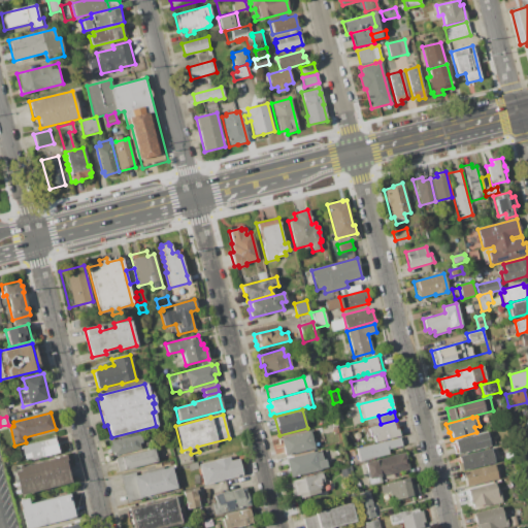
[(367,429),(393,423),(394,430),(399,428),(400,435),(373,442),(372,436),(369,436),(367,429)]
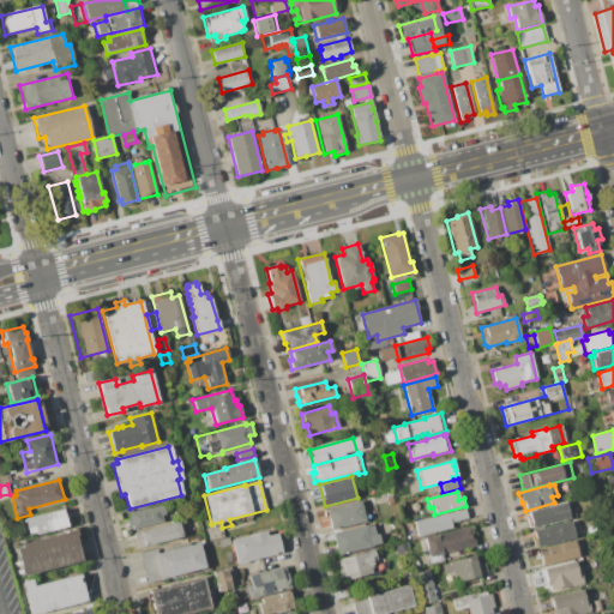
[(326,510),(361,500),(366,521),(331,530),(326,510)]
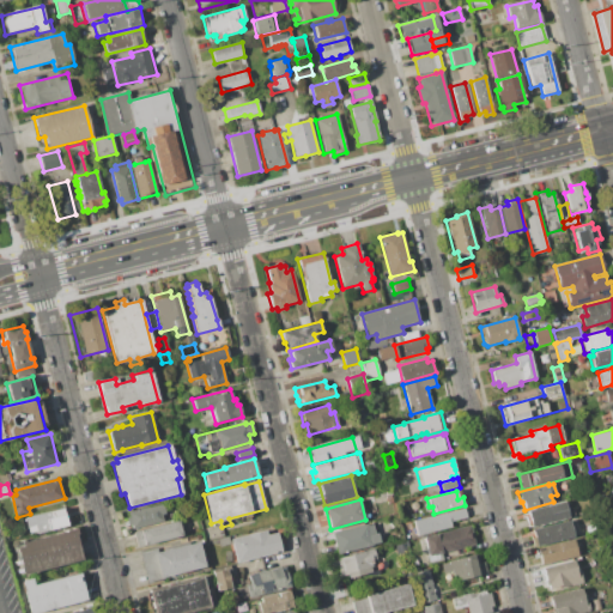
[(527,511),(532,527),(569,517),(564,501),(527,511)]
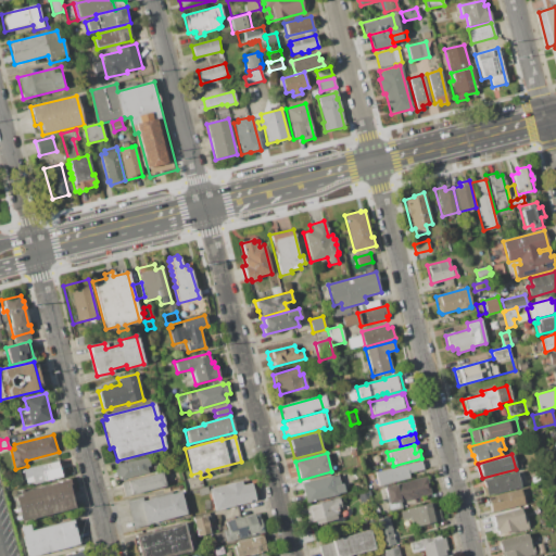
[(116,464),(148,457),(150,466),(147,467),(148,472),(130,477),(130,478),(121,480),(119,477),(117,477),(115,469),(117,469),(116,464)]
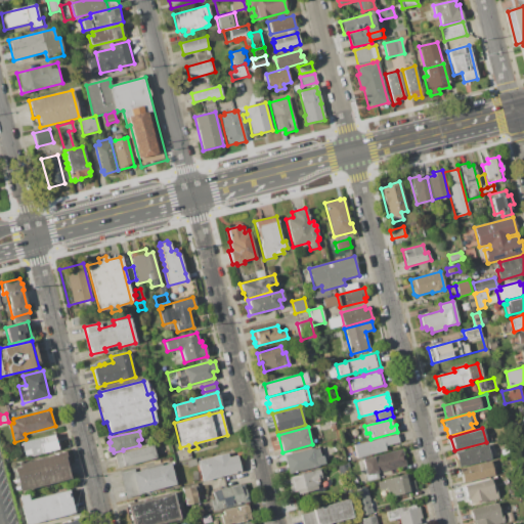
[(353,445),(397,434),(400,442),(385,446),(386,451),(356,459),(353,445)]
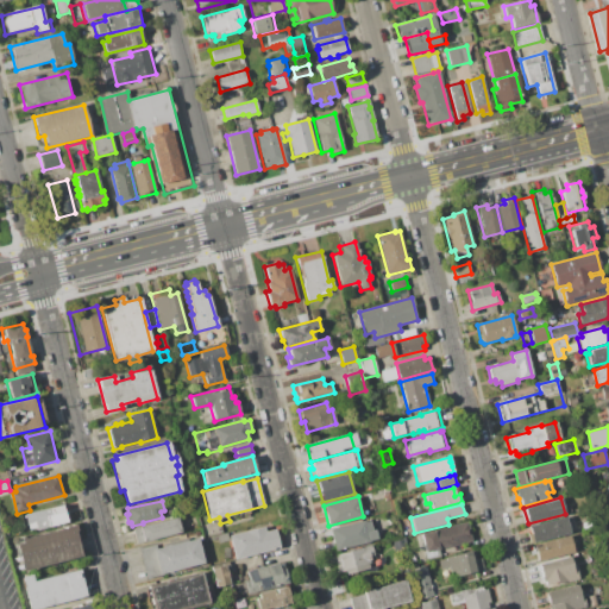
[(19,516),(63,506),(68,522),(27,532),(26,526),(23,527),(19,516)]
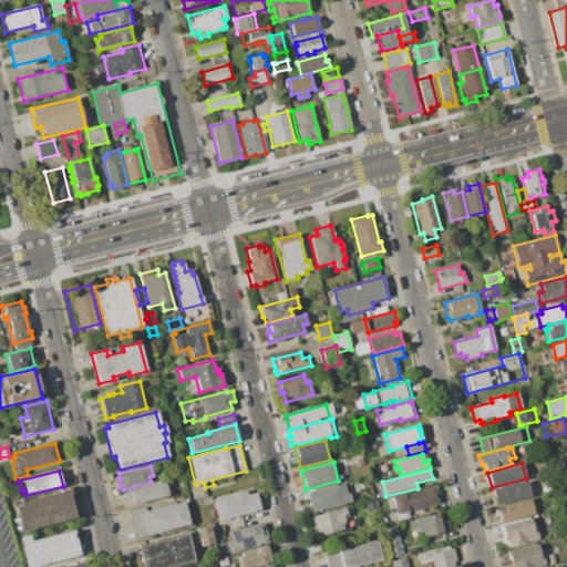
[(124,492),(165,481),(168,496),(127,507),(124,492)]
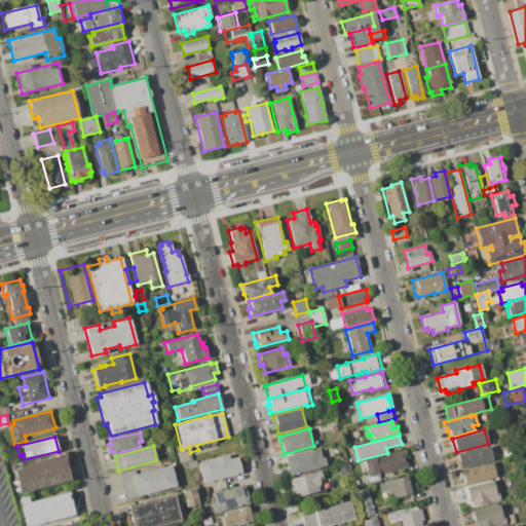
[(488,447),(491,460),(460,468),(456,454),(488,447)]
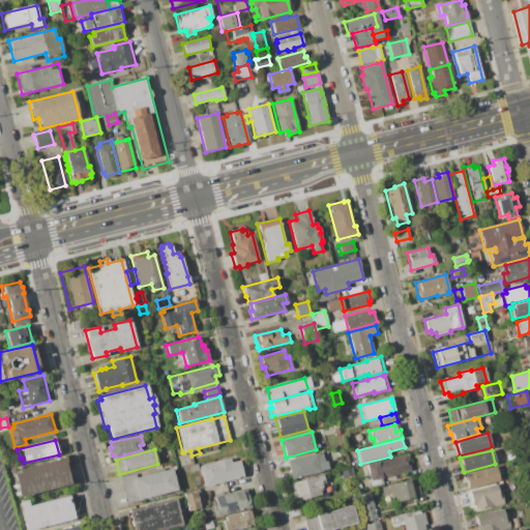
[(287,461),(317,452),(318,453),(325,452),(329,469),(322,471),(322,472),(292,479),(288,466),(283,467),(282,463),(287,462),(287,461)]
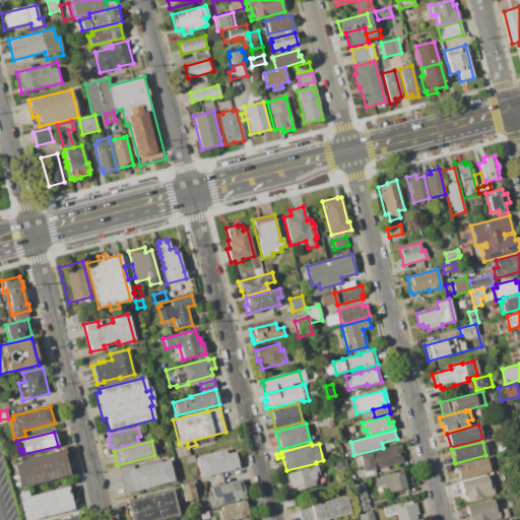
[(359,456),(399,445),(403,462),(364,472),(359,456)]
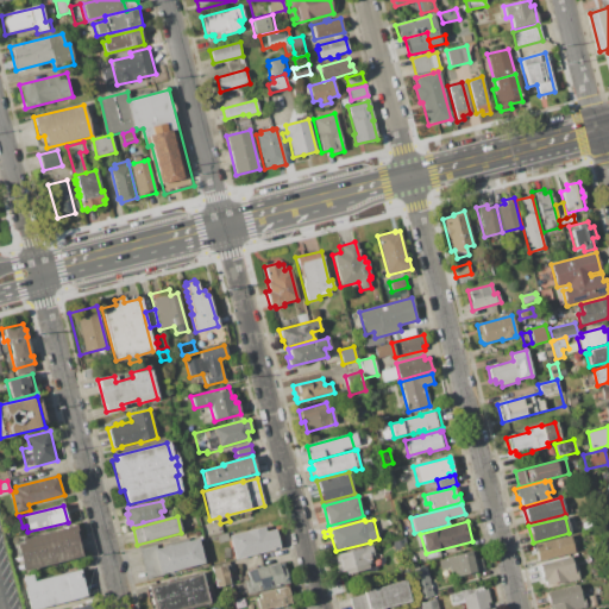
[(80,557),(24,571),(17,544),(20,544),(19,538),(24,537),(24,539),(66,528),(64,527),(74,525),(75,531),(74,532),(80,557)]
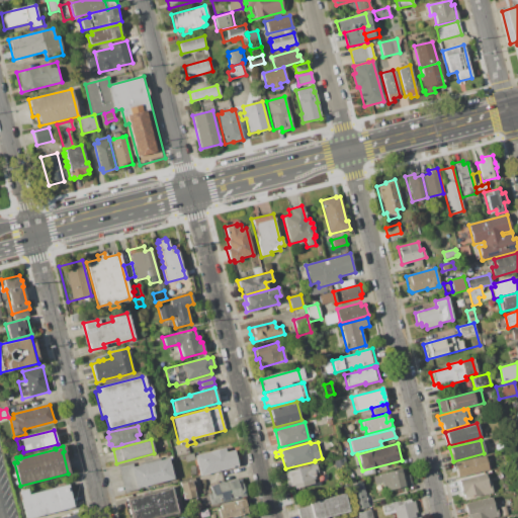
[(194,455),(224,448),(225,452),(234,450),(238,466),(199,476),(194,455)]
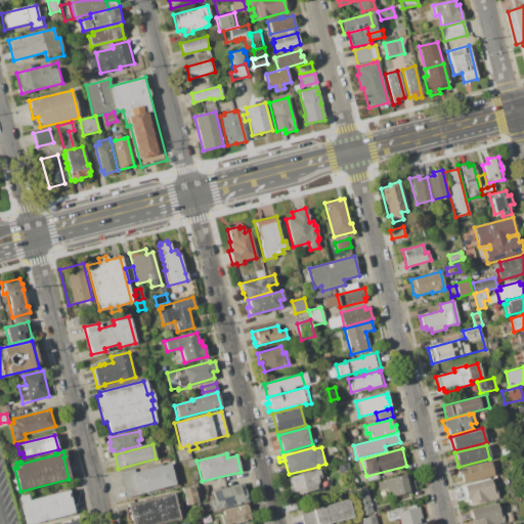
[(195,459),(198,466),(188,468),(178,463),(195,459)]
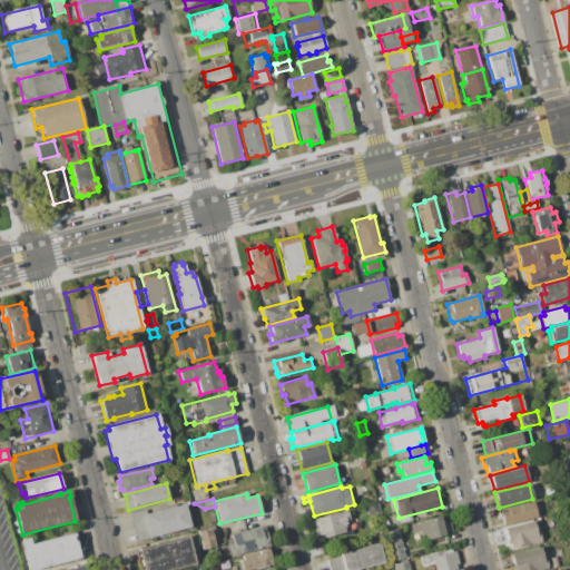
[(500,510),(503,526),(537,517),(533,501),(500,510)]
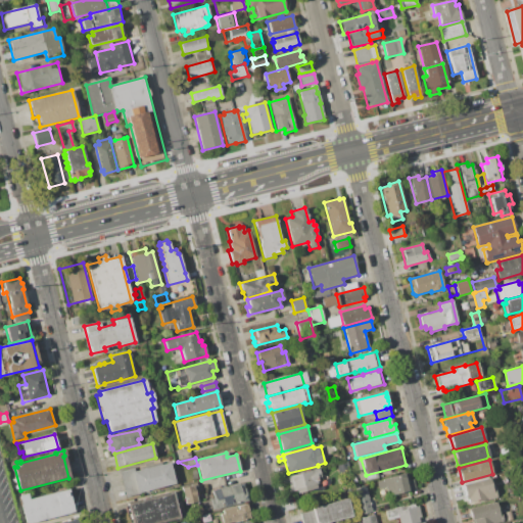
[(120,472),(134,468),(135,471),(170,462),(176,483),(163,487),(163,488),(151,491),(151,490),(140,493),(127,497),(120,472)]
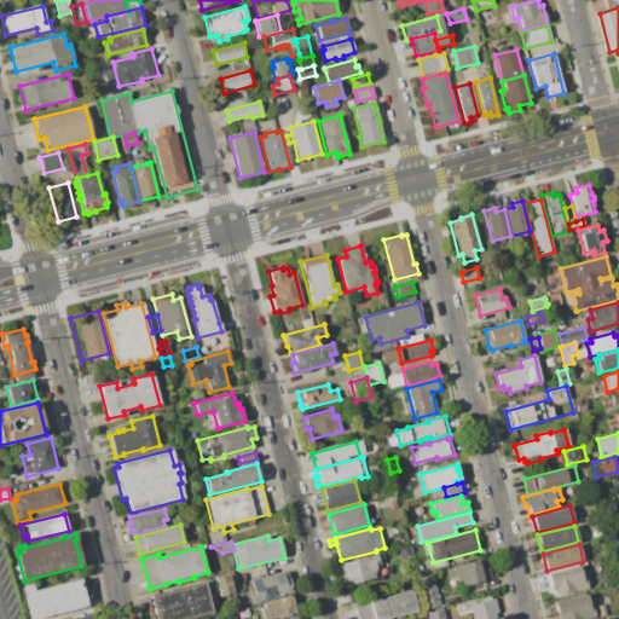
[(399,551),(410,548),(414,561),(403,565),(399,551)]
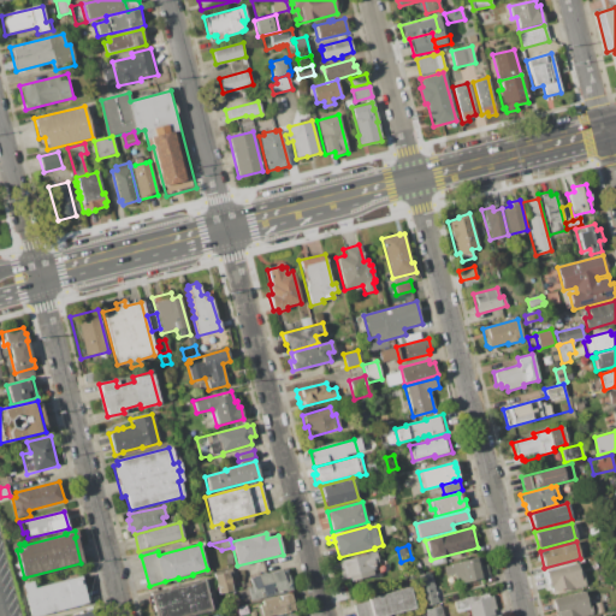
[(338,561),(377,551),(379,562),(375,563),(375,567),(374,567),(375,570),(373,570),(374,575),(344,584),(338,561)]
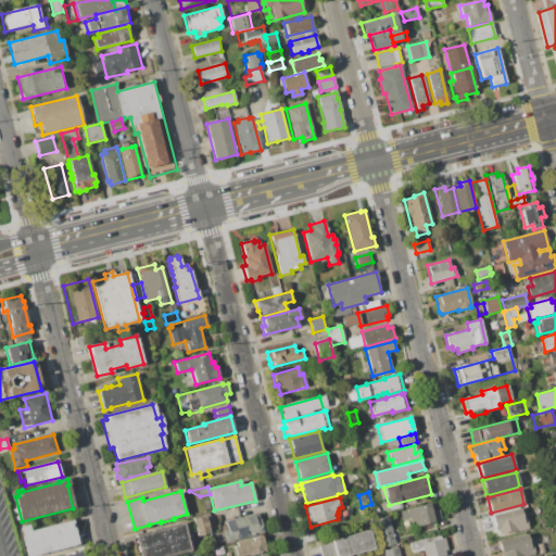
[(555,497),(555,515),(550,517),(545,501),(555,497)]
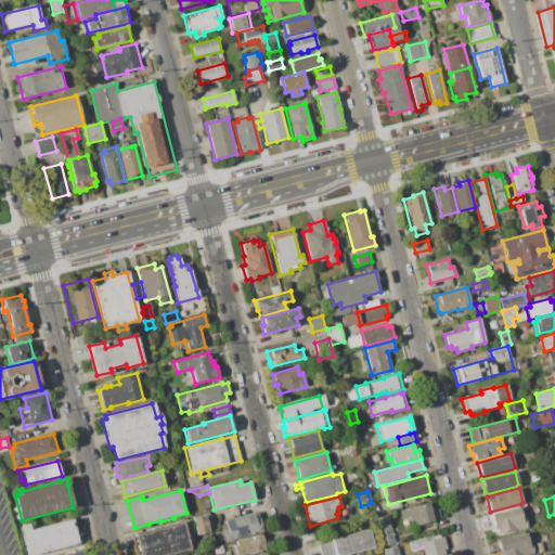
[(399,511),(407,510),(405,508),(433,501),(435,510),(438,508),(441,519),(415,526),(414,521),(410,523),(409,516),(401,518),(399,511)]
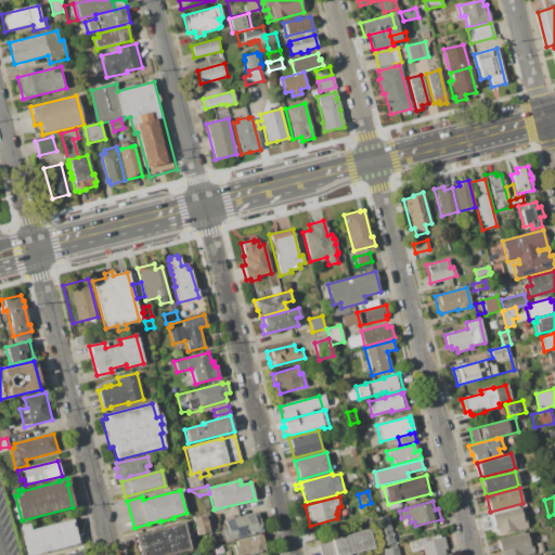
[(490,515),(520,507),(523,517),(527,516),(530,528),(517,531),(516,530),(495,536),(495,532),(492,532),(490,525),(492,524),(490,515)]
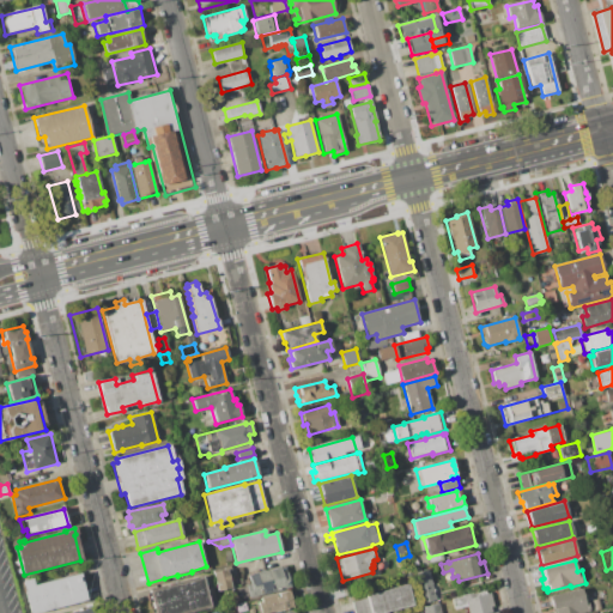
[(291,588),(249,599),(246,586),(249,584),(247,576),(285,565),(291,588)]
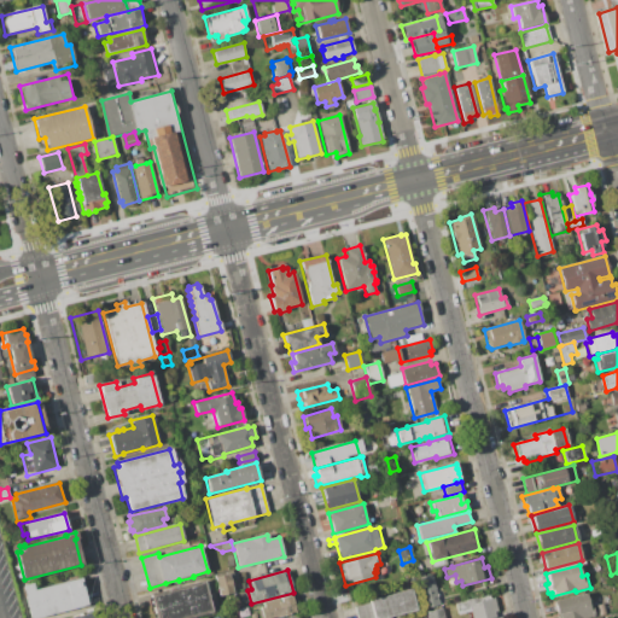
[(214,578),(228,575),(233,593),(219,596),(214,578)]
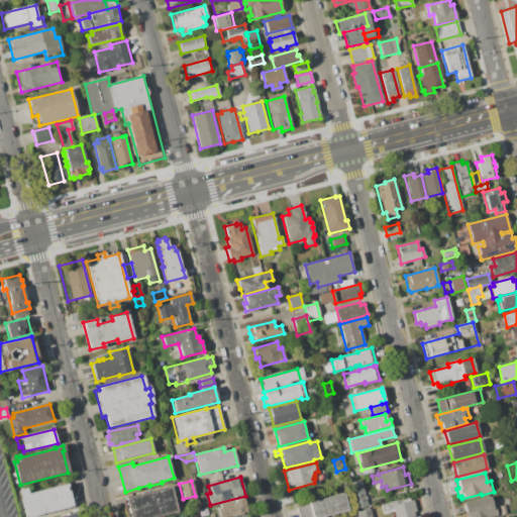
[(362,481),(368,506),(355,509),(348,482),(354,481),(354,482),(362,481)]
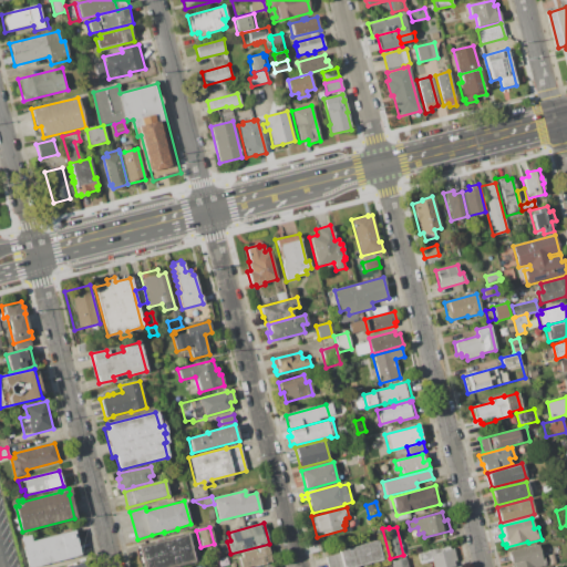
[(80,556),(32,566),(27,566),(20,537),(29,535),(31,540),(73,531),(80,556)]
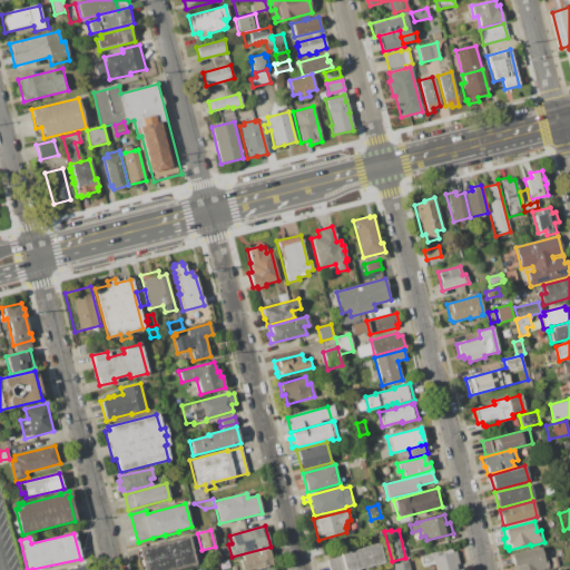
[(139,549),(188,536),(196,566),(177,569),(139,569),(139,567),(144,566),(141,560),(138,561),(136,552),(139,551),(139,549)]
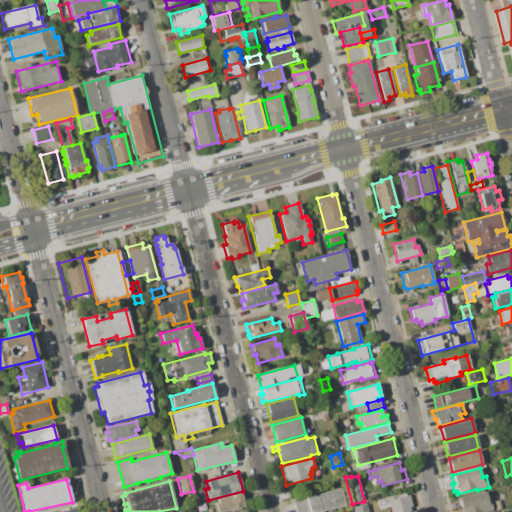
[(305,497),(341,488),(345,506),(320,511),(296,511),(294,503),(306,500),(305,497)]
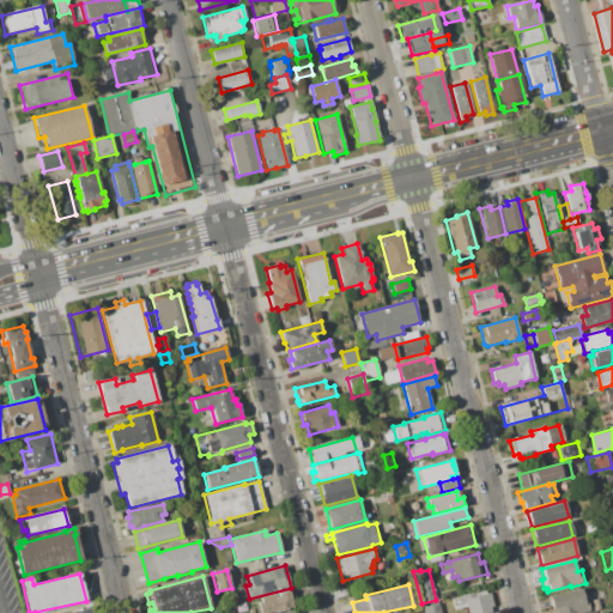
[(451,599),(461,596),(461,595),(485,589),(486,594),(491,593),(495,607),(490,608),(491,612),(486,612),(468,612),(467,607),(454,610),(451,599)]
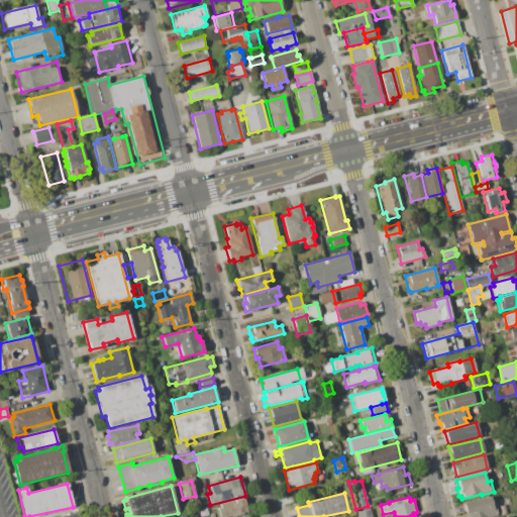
[(467,516),(463,503),(490,497),(495,515),(487,516),(467,516)]
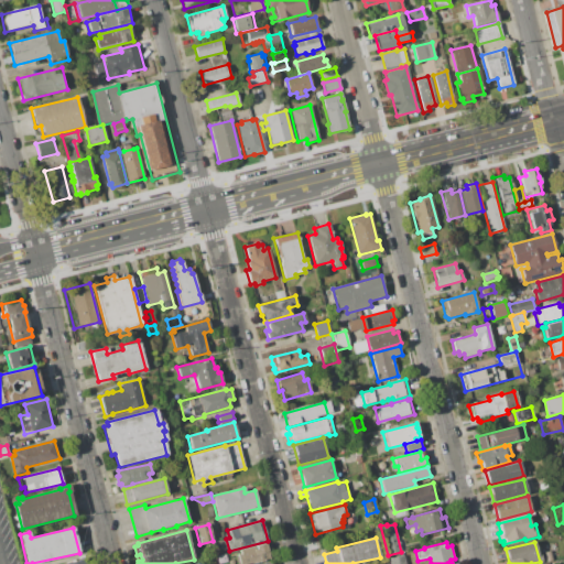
[(239,563),(237,554),(241,553),(240,550),(253,546),(255,549),(257,549),(256,546),(266,543),(267,550),(271,549),(272,555),(269,555),(270,560),(253,563),(249,563),(239,563)]
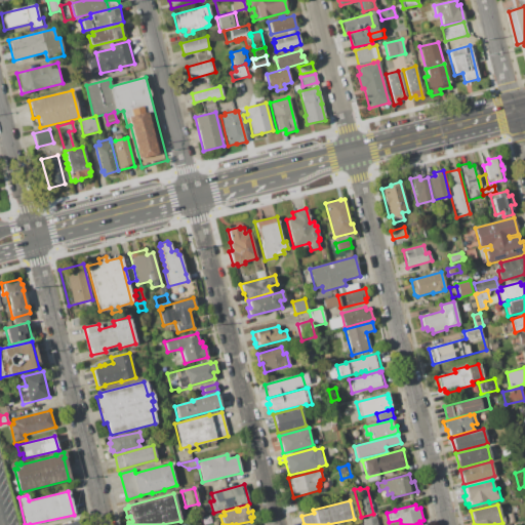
[(192,524),(191,521),(219,513),(220,516),(223,524),(192,524)]
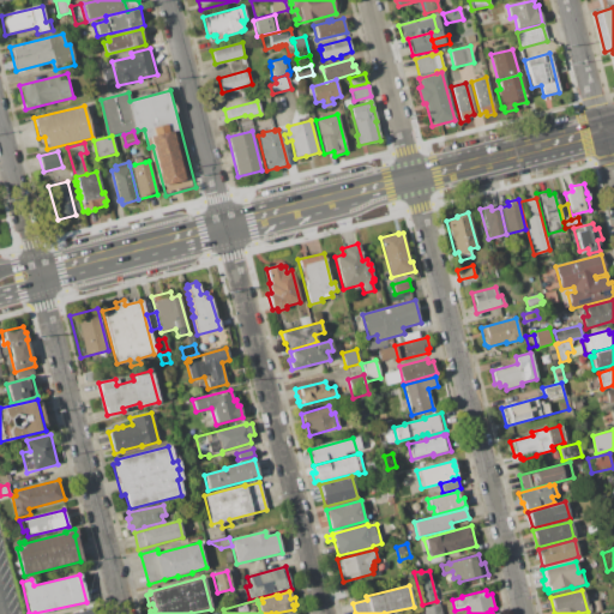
[(593,602),(600,600),(603,609),(595,612),(593,602)]
